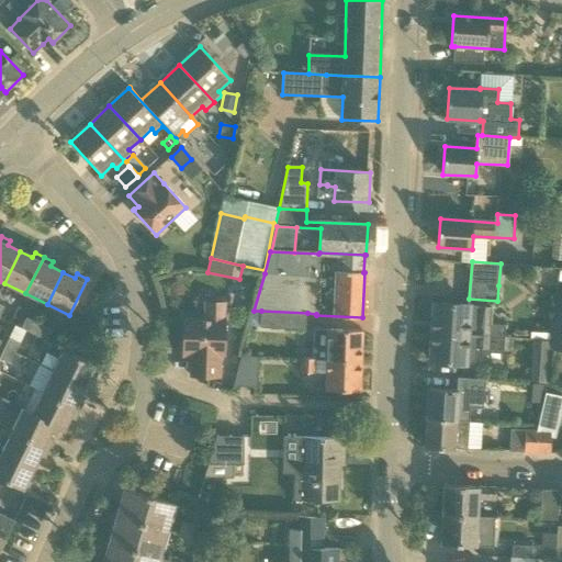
[(561,299),(559,299),(552,349),(561,350),(561,349),(561,299)]
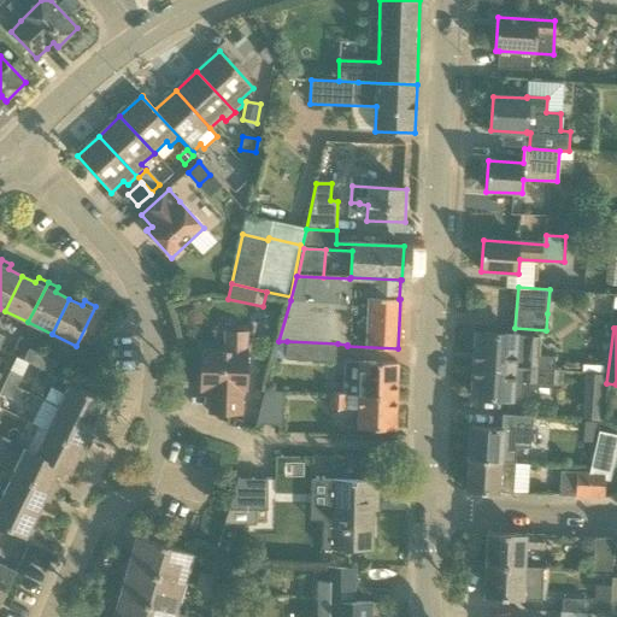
[(246,389),(247,350),(247,331),(225,331),(224,352),(203,351),(201,388),(206,388),(210,388),(210,412),(241,413),(242,389),(246,389)]
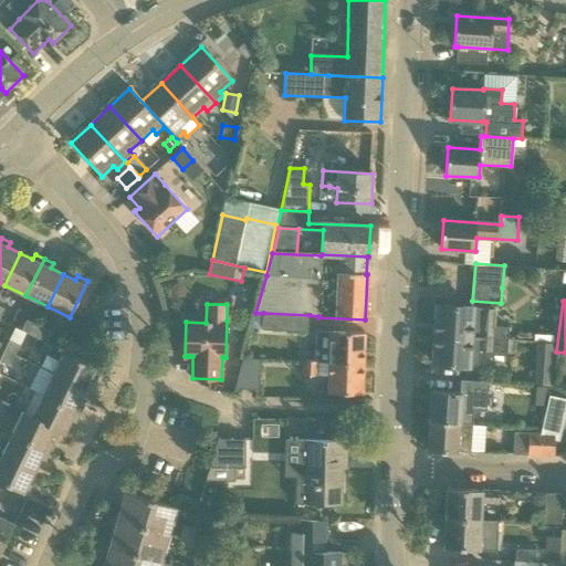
[(473,308),(472,308),(438,305),(436,336),(509,342),(510,328),(495,327),(496,311),(473,308)]
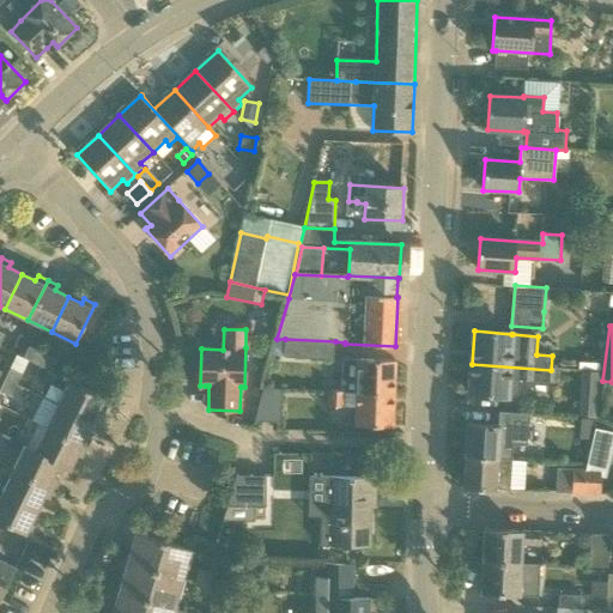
[(334,360),(335,341),(285,339),(285,358),(334,360)]
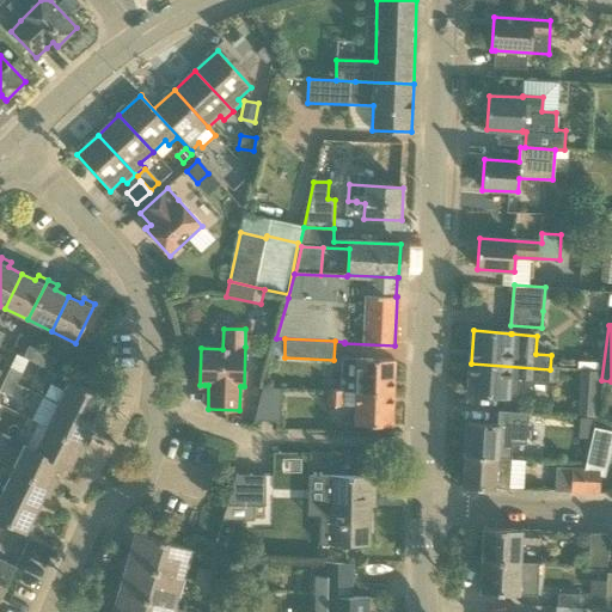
[(36,365),(41,352),(30,347),(24,359),(36,365)]
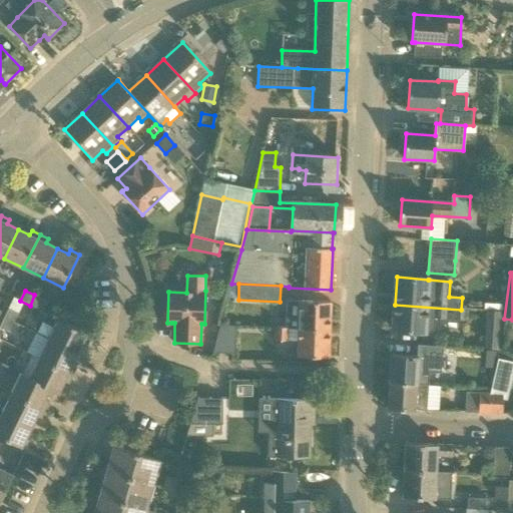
[(34,295),(30,306),(39,310),(44,300),(34,295)]
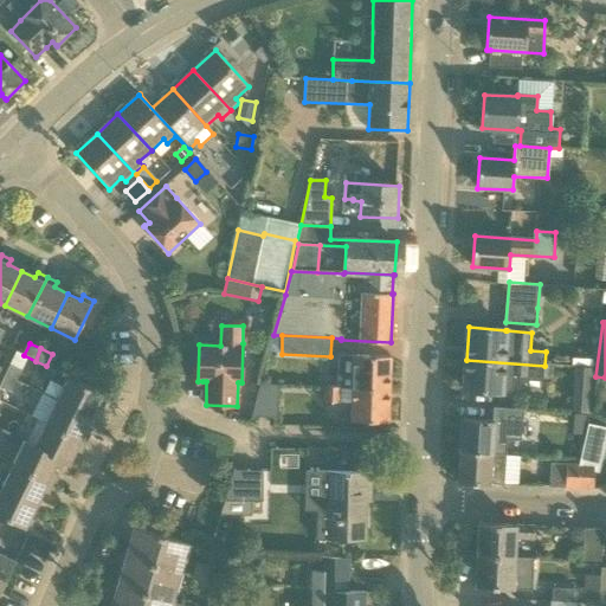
[(326,387),(389,389),(391,358),(340,355),(339,387),(327,387),(326,387)]
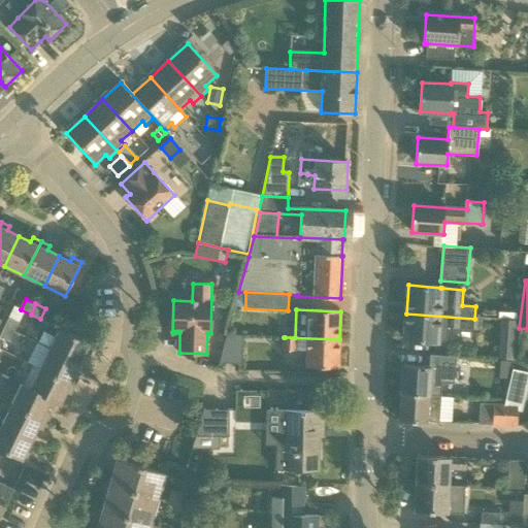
[(473,329),(474,319),(406,314),(404,340),(437,342),(439,320),(448,320),(447,327),(473,329)]
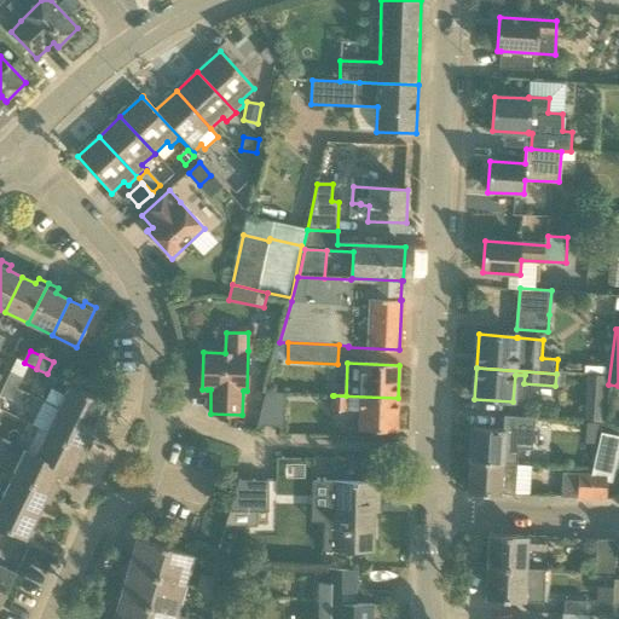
[(11,372),(6,383),(17,389),(23,379),(11,372)]
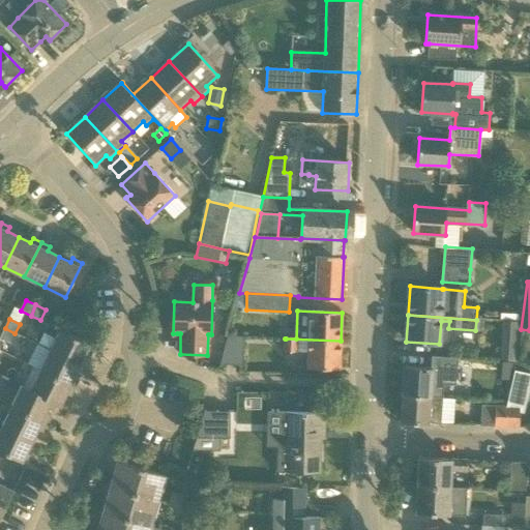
[(0,339),(10,344),(15,333),(5,328),(0,337),(0,339)]
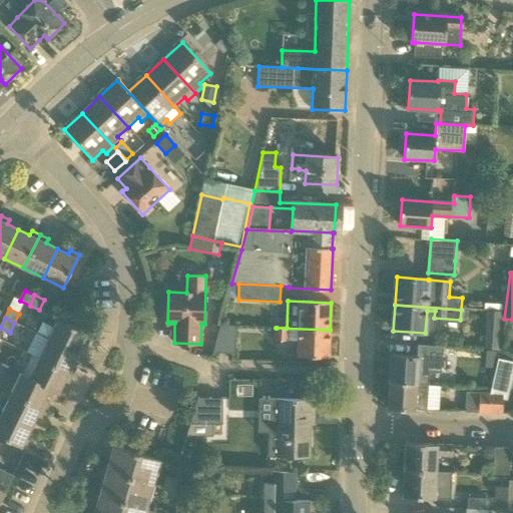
[(48,340),(78,354),(83,343),(87,345),(92,336),(90,335),(58,319),(48,340)]
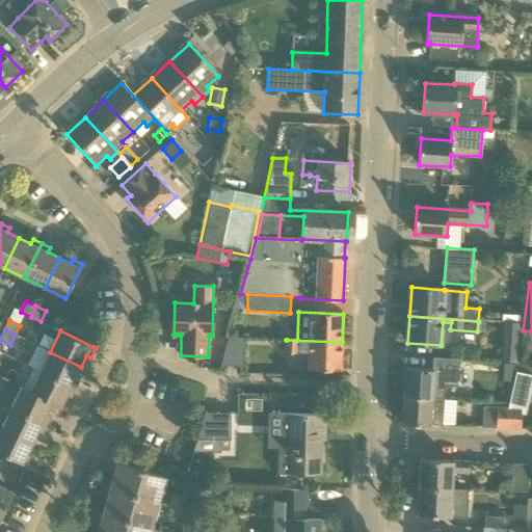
[(245,339),(229,338),(221,366),(244,367),(245,339)]
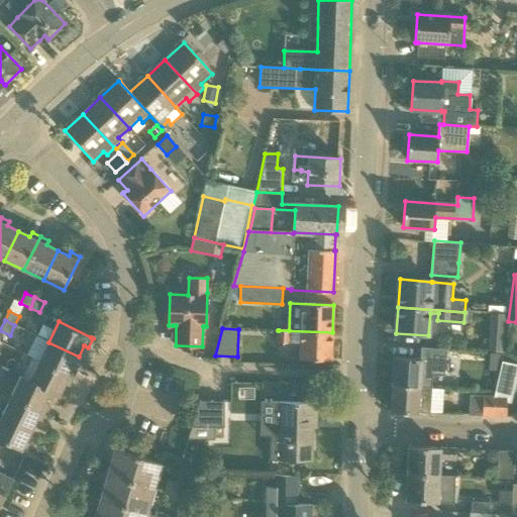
[(331,360),(332,332),(278,330),(278,343),(301,344),(300,359),(331,360)]
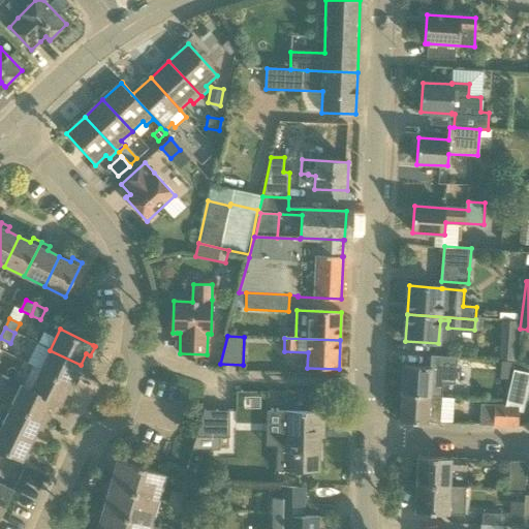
[(500,339),(499,360),(515,361),(516,340),(500,339)]
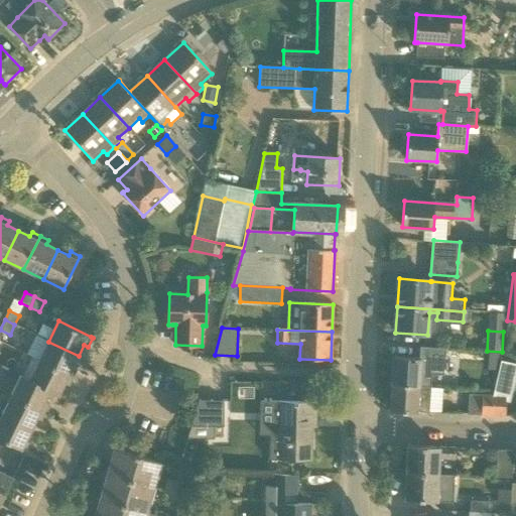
[(73,367),(79,356),(48,342),(39,361),(73,377),(77,369),(73,367)]
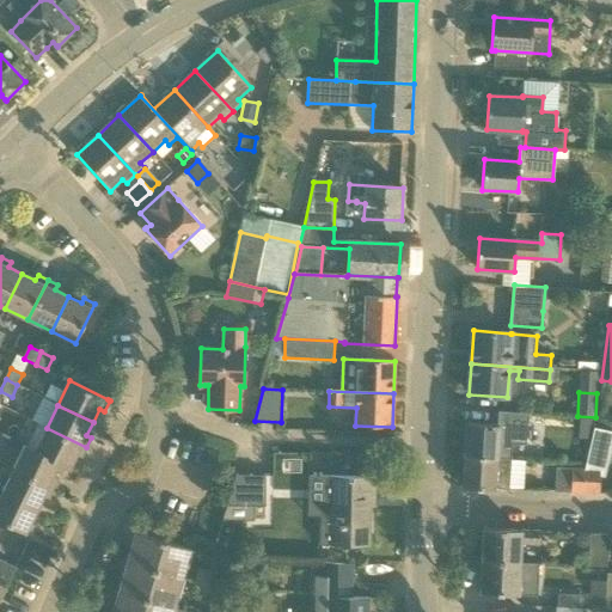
[(465,453),(512,457),(512,445),(526,445),(528,414),(499,411),(497,426),(467,423),(465,453)]
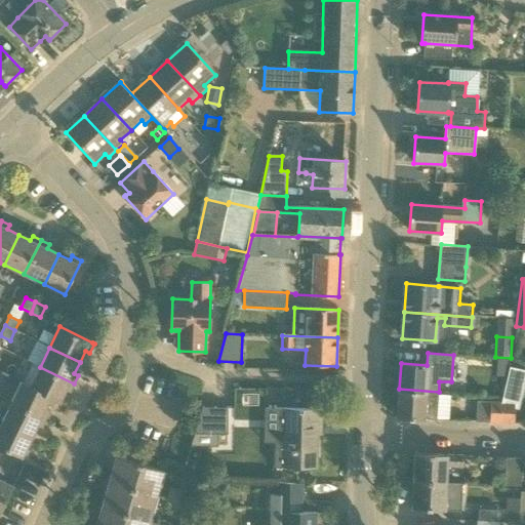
[(70,393),(74,384),(40,367),(33,364),(24,382),(22,381),(22,382),(61,402),(66,390),(70,393)]
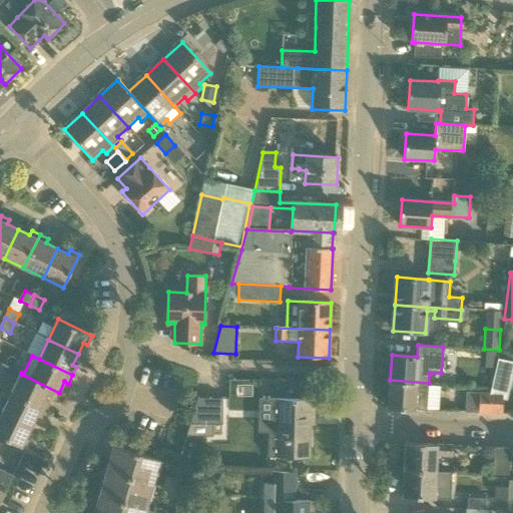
[(512,362),(498,359),(494,375),(512,379),(512,373),(512,362)]
